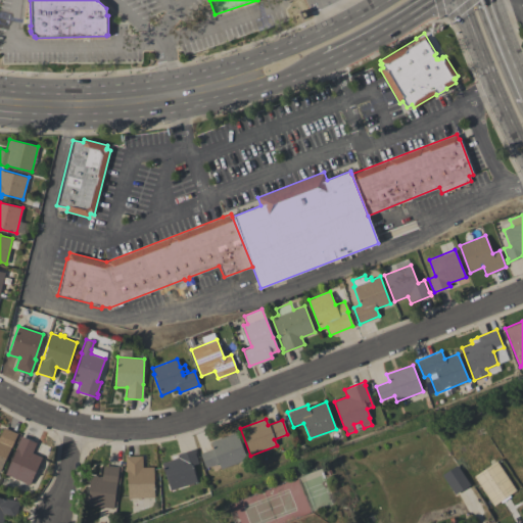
[(0,434),(3,427),(16,433),(16,432),(20,434),(17,441),(17,440),(14,439),(0,471),(0,434)]
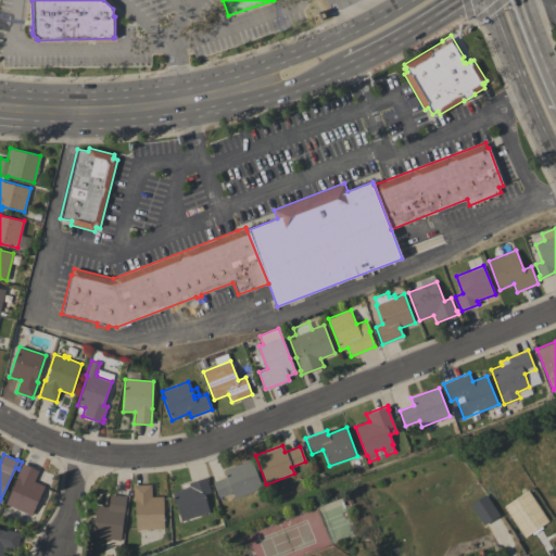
[(263,488),(235,498),(232,492),(218,497),(213,482),(227,477),(224,469),(251,459),(263,488)]
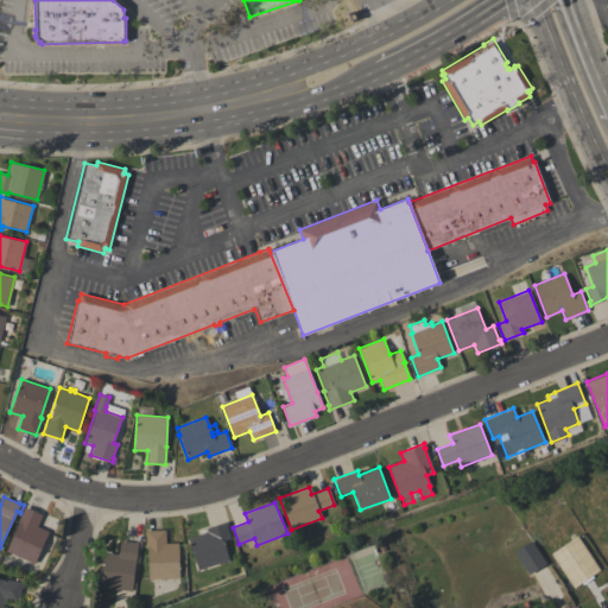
[(44,543),(48,545),(43,555),(37,552),(37,555),(38,555),(37,557),(36,557),(33,564),(6,552),(19,520),(20,517),(19,515),(20,512),(20,513),(21,513),(24,507),(42,514),(37,526),(49,531),(48,533),(44,543)]
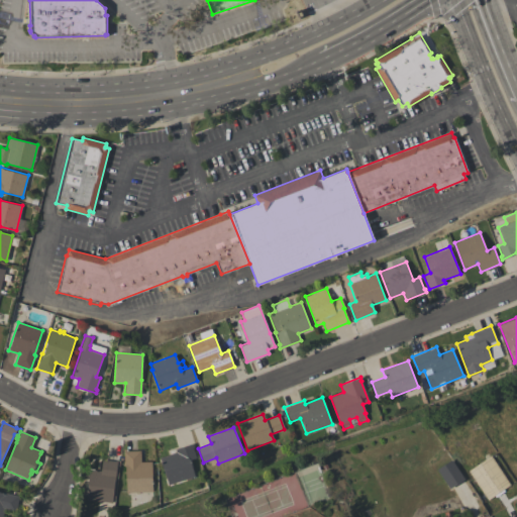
[(160,457),(176,452),(175,449),(192,443),(193,447),(196,458),(190,460),(194,477),(168,484),(160,457)]
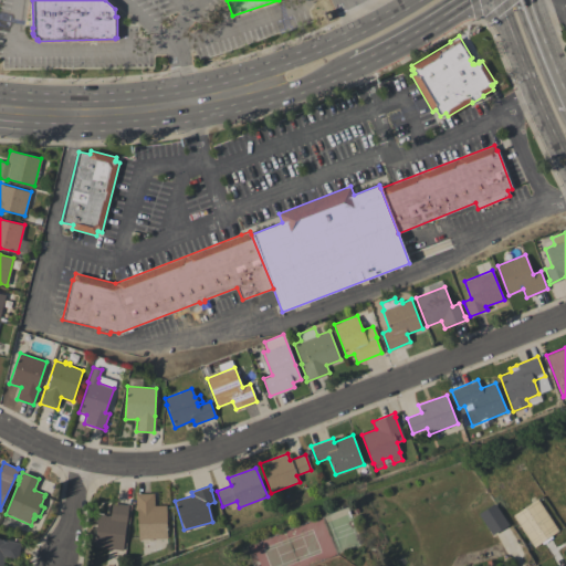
[(166,505),(167,538),(138,538),(137,510),(136,510),(135,493),(154,493),(154,505),(166,505)]
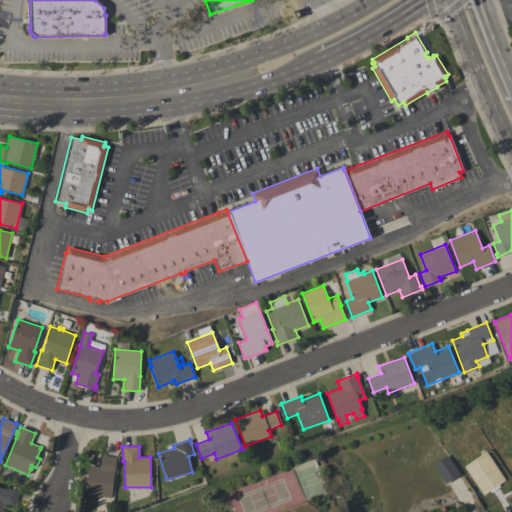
[(486,451),(505,480),(498,484),(499,486),(490,492),(489,490),(483,495),(463,466),(486,451)]
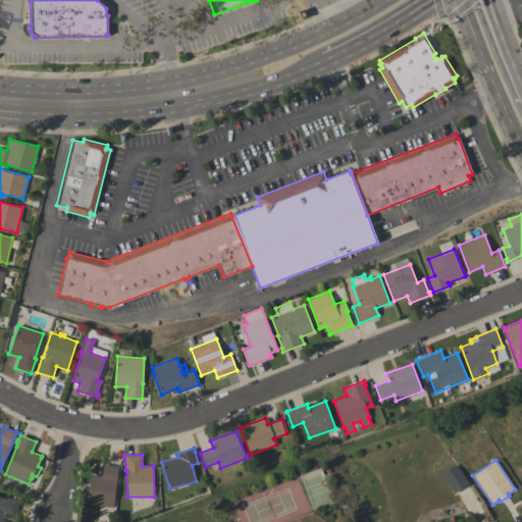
[(118,466),(113,508),(87,504),(91,474),(102,475),(103,464),(118,466)]
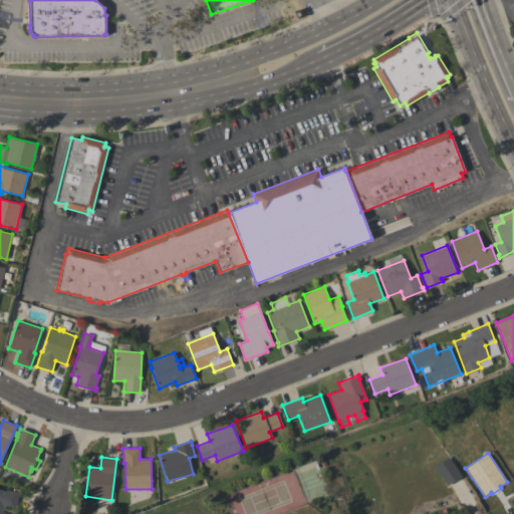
[(461,476),(447,486),(434,467),(449,457),(461,476)]
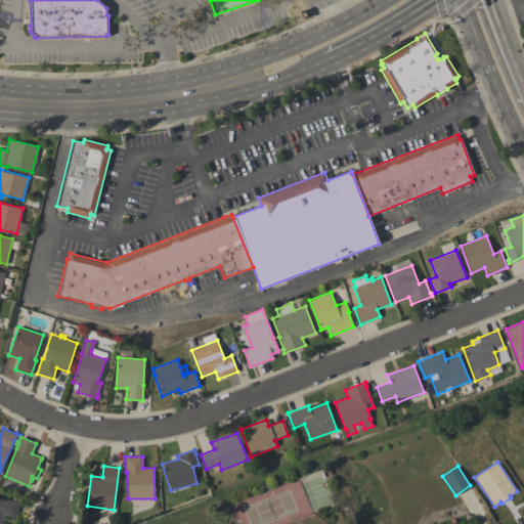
[(0,523),(0,498),(4,500),(5,498),(19,503),(15,519),(4,516),(1,523),(0,523)]
